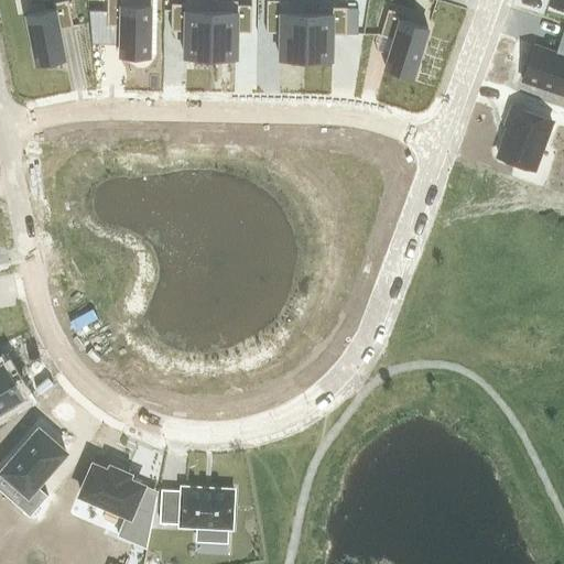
[(26,14),(35,64),(64,58),(58,29),(73,26),(67,0),(64,0),(52,2),(53,9),(26,14)]
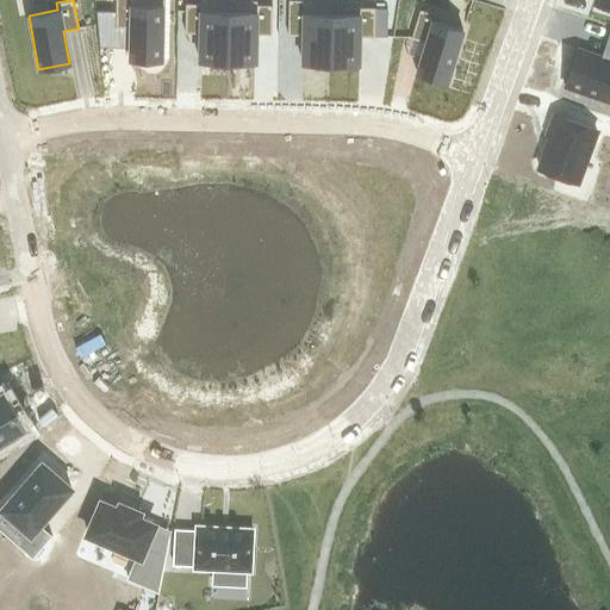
[(130,27),(129,60),(161,61),(162,0),(114,0),(114,27),(130,27)]
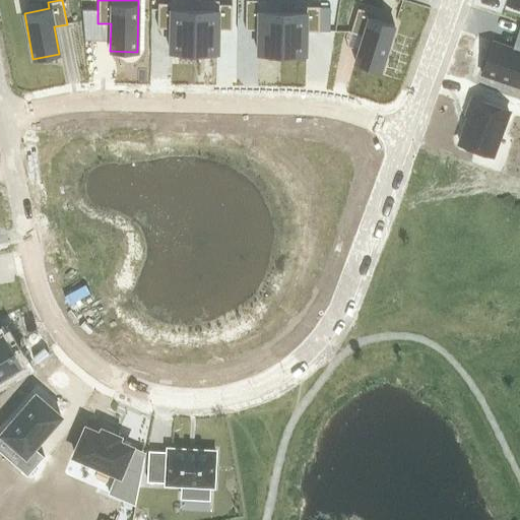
[(170,53),(193,53),(194,0),(170,0),(171,3),(157,3),(157,28),(170,28),(170,53)]
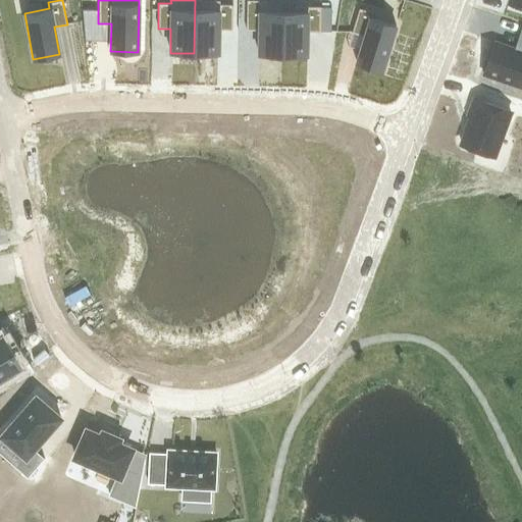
[(205,0),(195,0),(194,53),(218,54),(218,30),(231,30),(232,5),(219,4),(219,0),(205,0)]
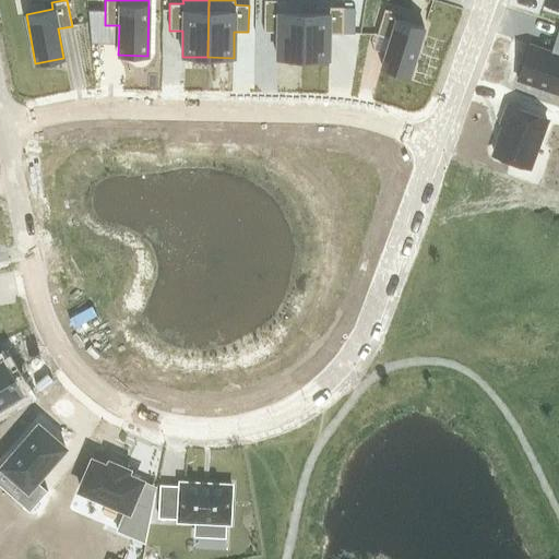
[(276,59),(302,59),(304,8),(305,8),(305,2),(278,2),(278,0),(264,0),(263,33),(277,33),(276,59)]
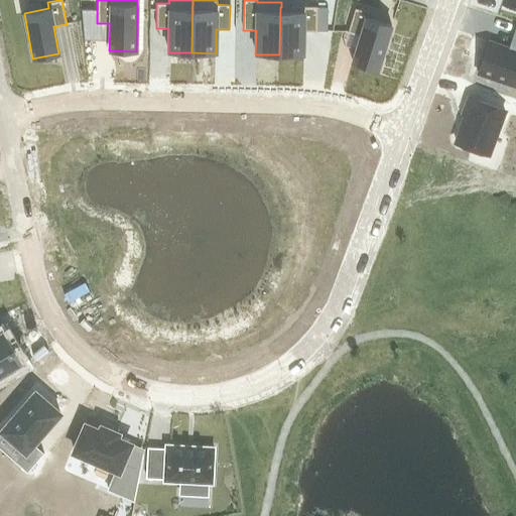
[(280,7),(279,54),(303,54),(303,31),(316,31),(316,7),(302,6),(302,7),(281,7),(280,7)]
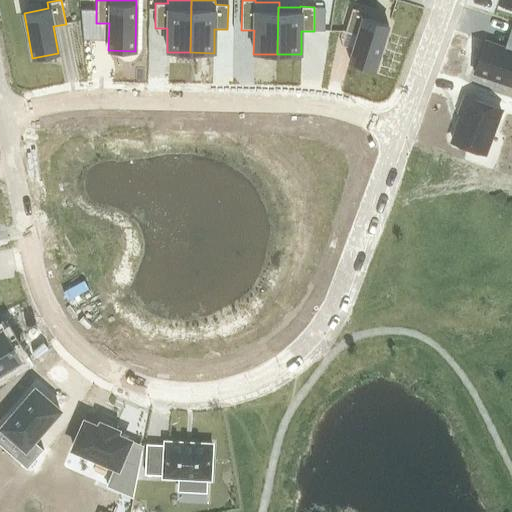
[(357,35),(349,62),(374,69),(388,25),(364,18),(365,13),(352,8),(345,32),(357,35)]
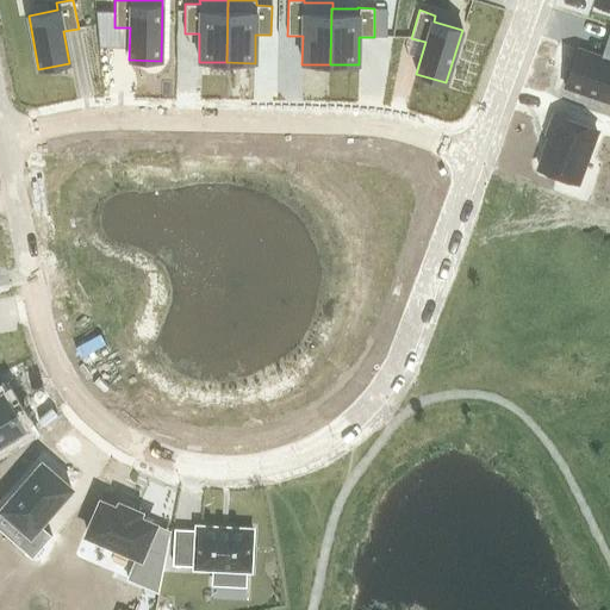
[(609,60),(576,49),(564,87),(609,103),(609,60)]
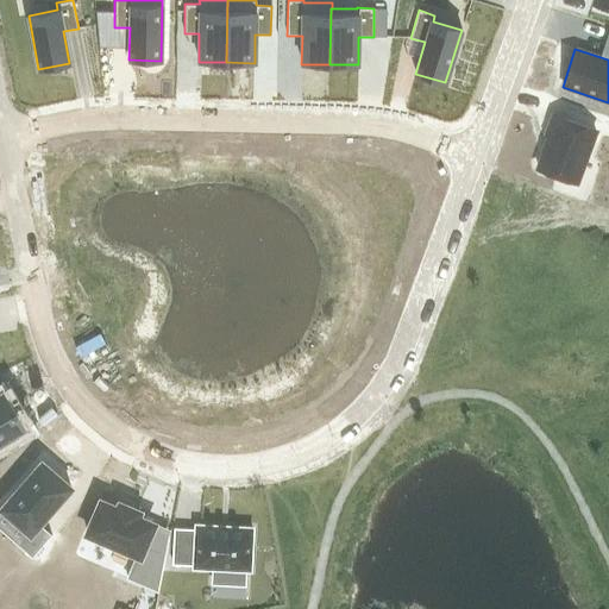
[(595,130),(552,114),(545,136),(550,137),(538,169),(576,183),(595,130)]
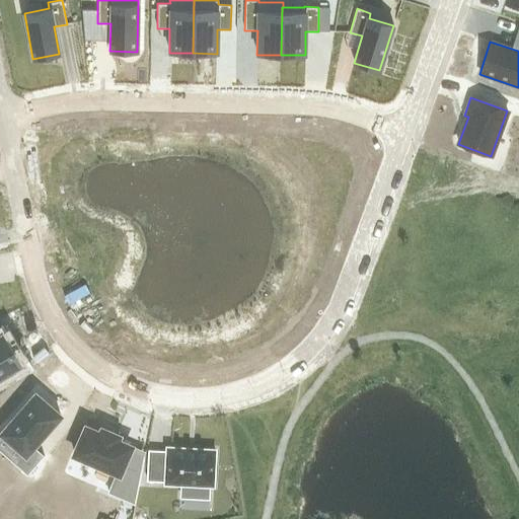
[(0,377),(20,366),(2,336),(0,337),(0,377)]
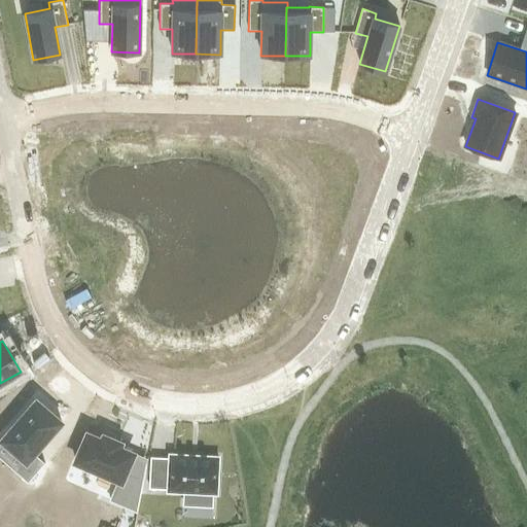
[(61,422),(36,400),(1,440),(25,461),(15,472),(27,483),(44,463),(33,454),(61,422)]
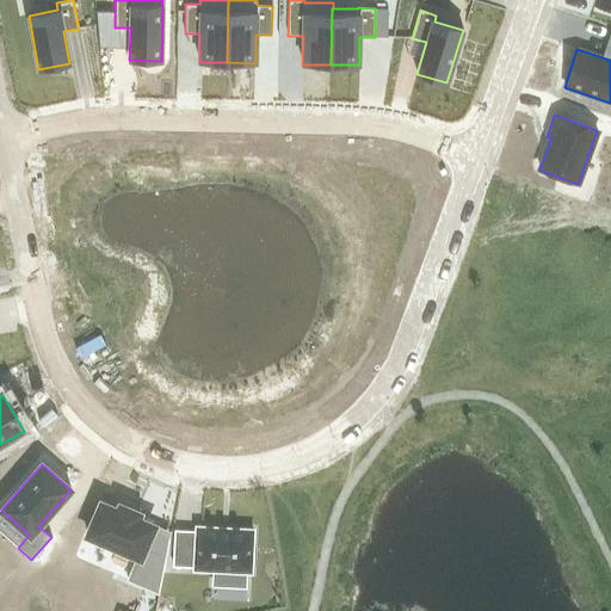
[(139,514),(119,506),(117,511),(100,504),(87,535),(137,557),(128,580),(144,587),(160,554),(144,547),(153,526),(136,519),(139,514)]
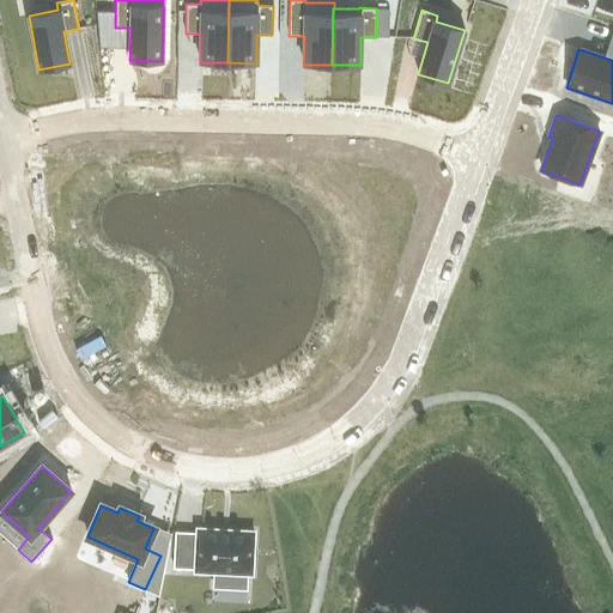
[(176,534),(174,566),(194,568),(194,571),(252,575),(254,532),(196,529),(196,534),(176,534)]
